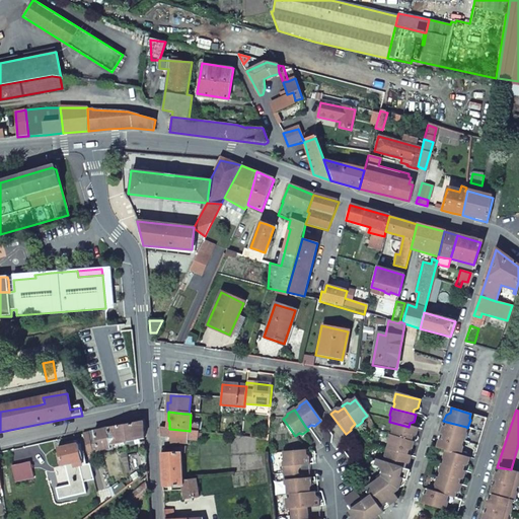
[(473,458),(486,418),(470,414),(469,418),(470,420),(467,428),(466,427),(465,432),(466,433),(463,441),(462,440),(460,445),(462,446),(459,454),(468,457),(473,458)]
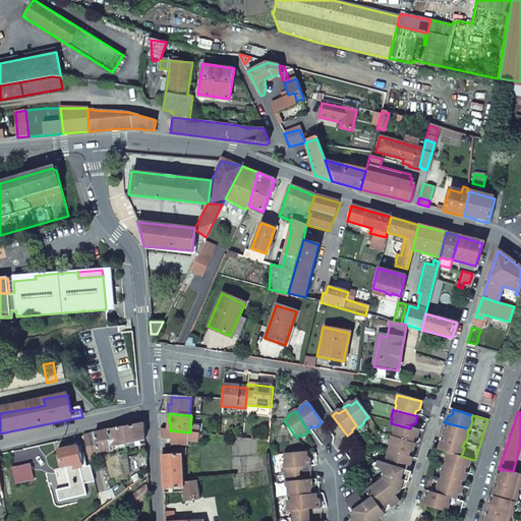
[(110,447),(143,442),(142,423),(99,432),(82,436),(85,447),(96,446),(97,452),(110,449),(110,447)]
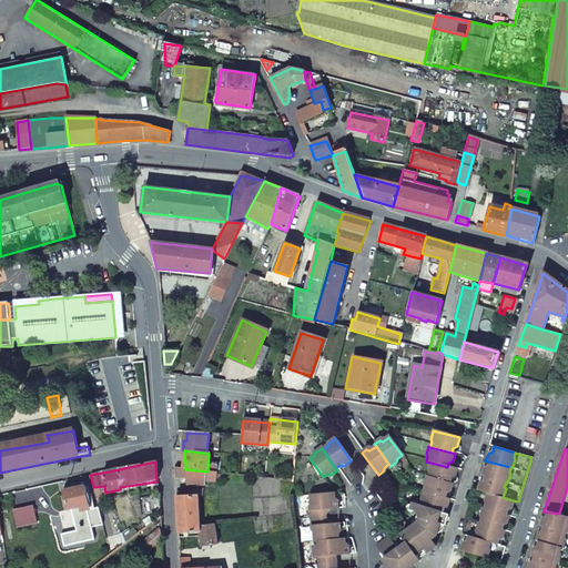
[(482,475),(484,476),(506,482),(507,483),(510,474),(509,473),(510,467),(488,462),(487,467),(484,468),(482,475)]
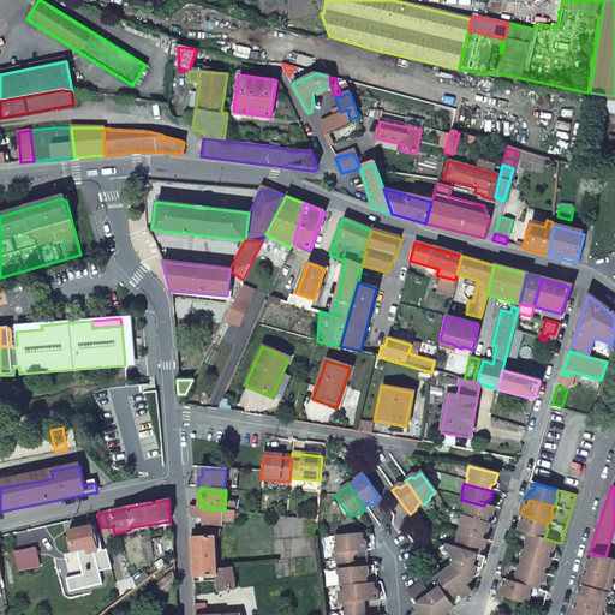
[(464,512),(463,517),(485,524),(488,519),(491,518),(494,508),(484,506),(466,501),(463,511),(464,512)]
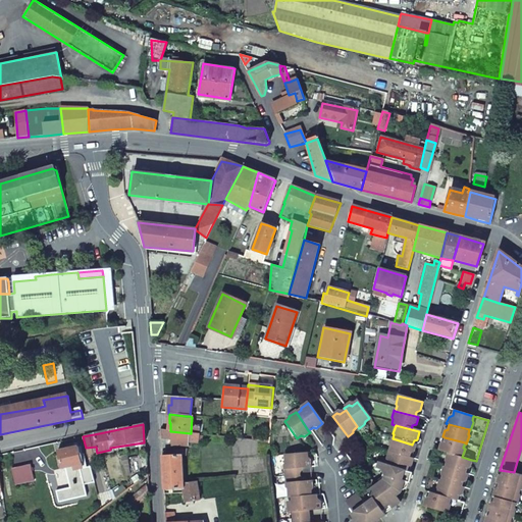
[(169,447),(188,447),(188,442),(198,444),(199,434),(191,433),(170,431),(159,430),(160,438),(169,439),(169,447)]
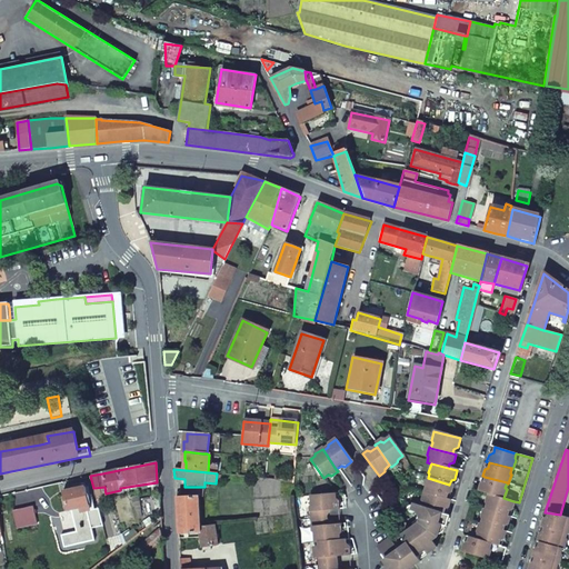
[(483,482),(479,483),(477,491),(487,493),(503,498),(507,489),(505,488),(507,482),(485,477),(483,482)]
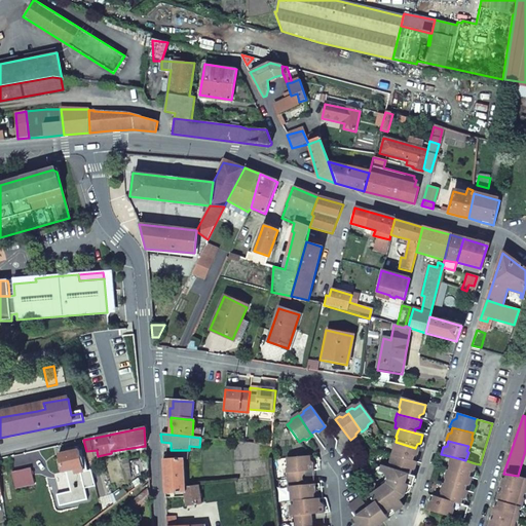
[(395,442),(392,450),(393,451),(391,457),(411,462),(413,457),(416,456),(418,449),(415,448),(396,442),(395,442)]
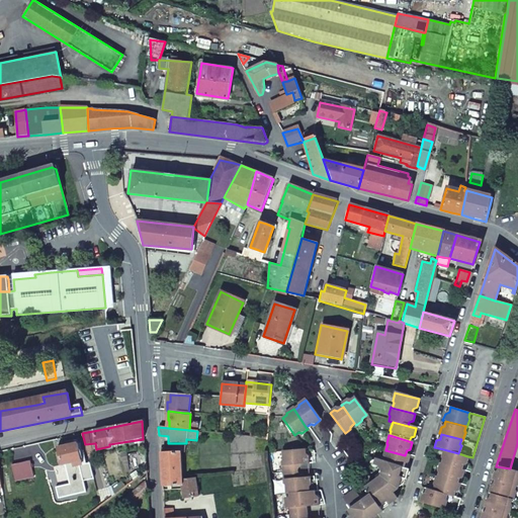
[(62,465),(82,461),(78,444),(58,449),(62,465)]
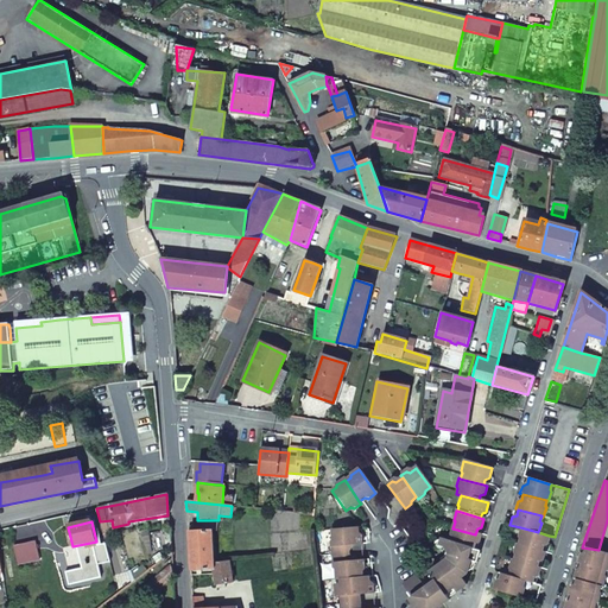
[(213,564),(210,533),(215,532),(216,525),(201,525),(201,531),(197,531),(197,525),(188,525),(188,534),(190,571),(213,571),(213,564)]
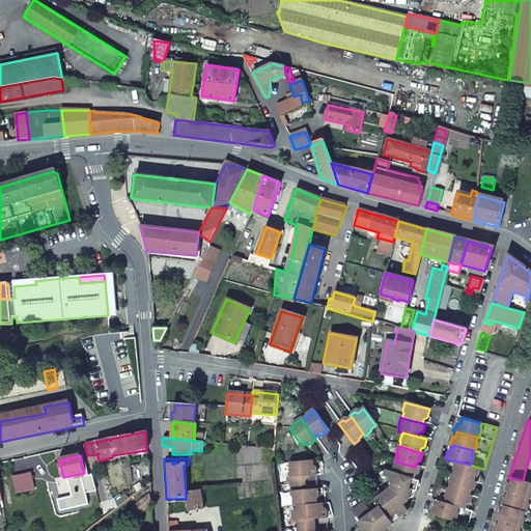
[(479,468),(470,465),(454,460),(452,468),(453,471),(452,475),(472,481),(474,476),(477,475),(479,468)]
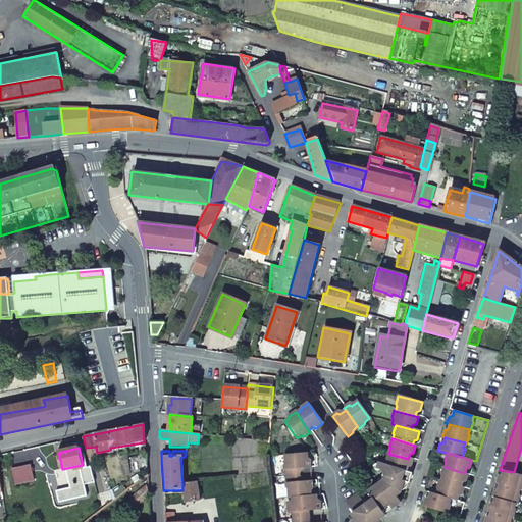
[(408,459),(388,454),(386,460),(387,462),(386,467),(406,473),(407,468),(411,467),(412,460),(408,459)]
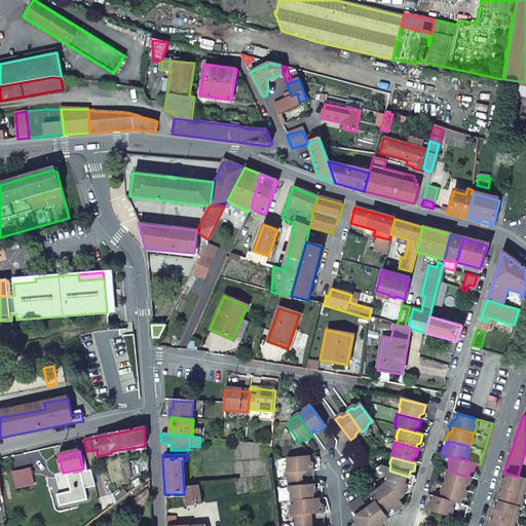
[(286,460),(287,470),(285,472),(286,482),(299,481),(299,475),(301,472),(303,474),(311,473),(311,465),(308,463),(307,458),(286,460)]
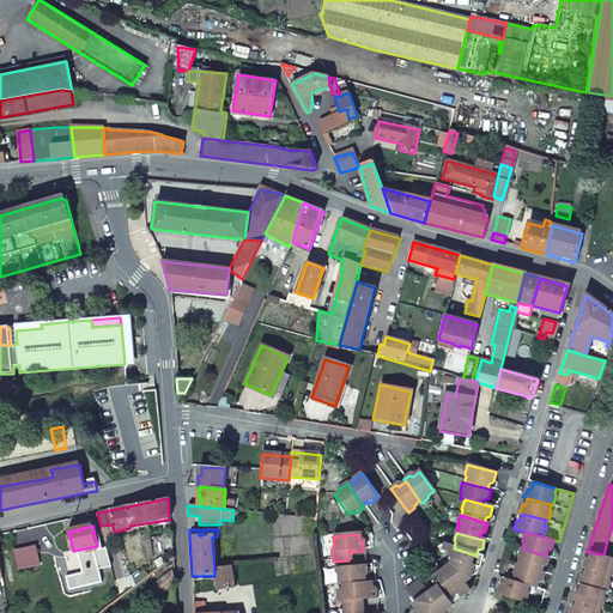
[(13,551),(17,570),(38,565),(36,546),(13,551)]
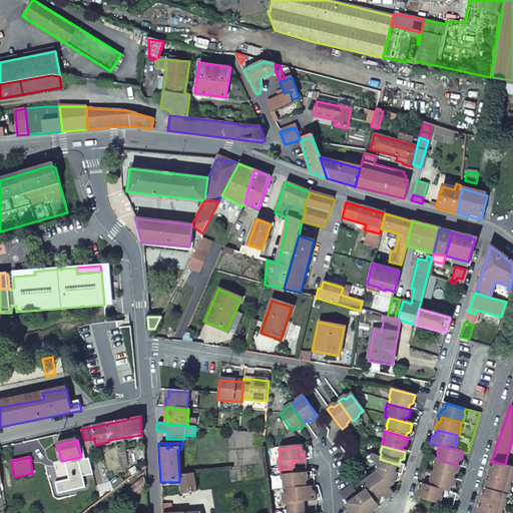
[(456,465),(437,459),(435,458),(432,466),(434,468),(433,472),(453,478),(454,472),(457,471),(459,465),(456,465)]
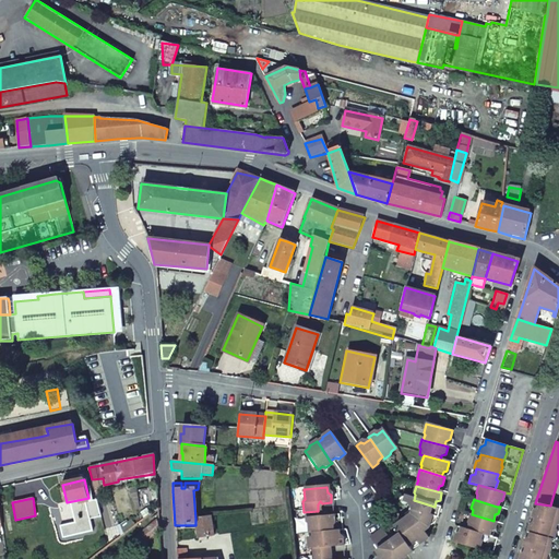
[(421,532),(428,527),(431,516),(437,519),(440,508),(435,507),(414,500),(412,500),(411,503),(414,508),(411,516),(421,532)]
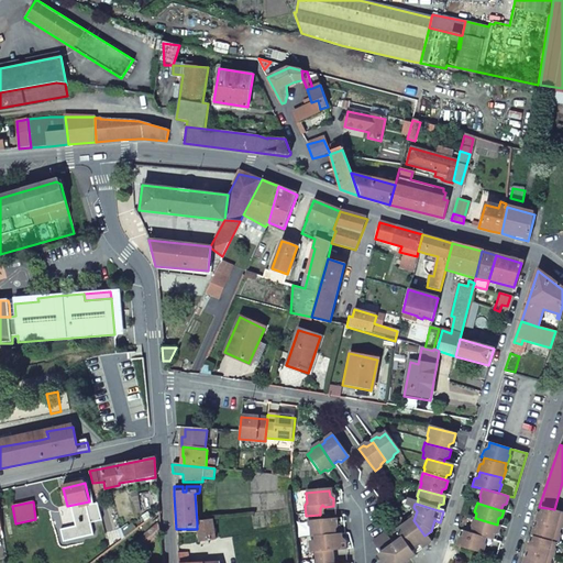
[(539,514),(536,521),(539,522),(560,528),(562,529),(562,523),(562,519),(562,518),(562,515),(562,514),(543,508),(542,512),(539,514)]
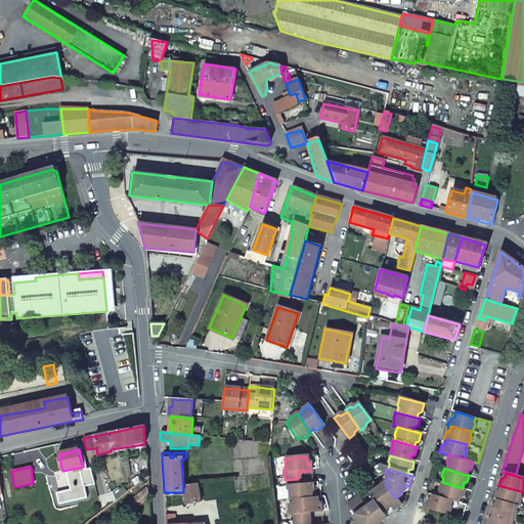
[(136,477),(129,481),(133,486),(139,482),(136,477)]
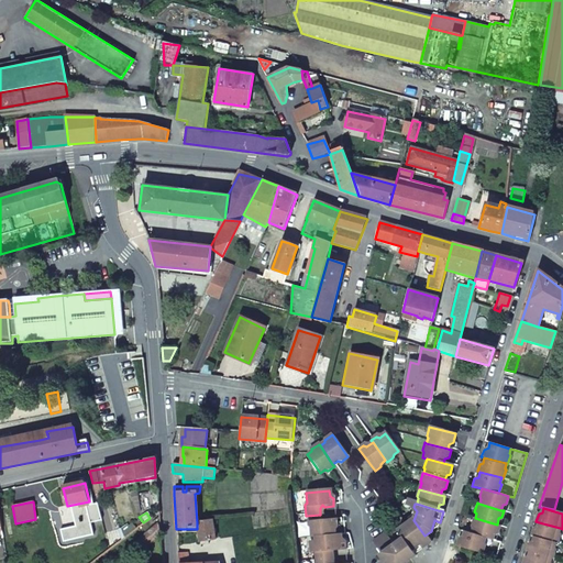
[(308,528),(310,529),(311,538),(313,538),(333,537),(333,531),(337,528),(335,520),(327,521),(324,525),(321,522),(320,515),(306,516),(308,528)]
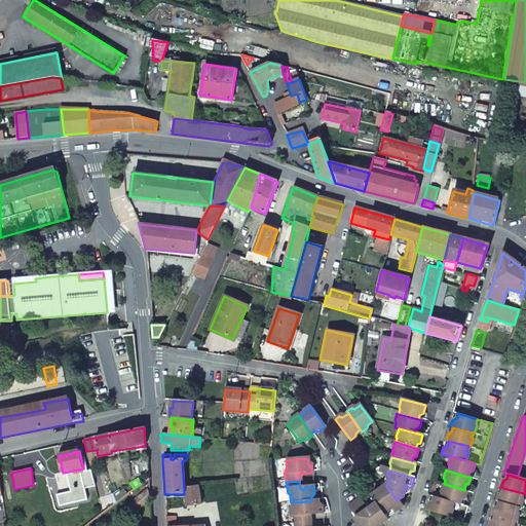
[(441,494),(440,498),(452,502),(459,504),(461,498),(464,497),(466,491),(464,490),(444,484),(442,484),(440,491),(441,494)]
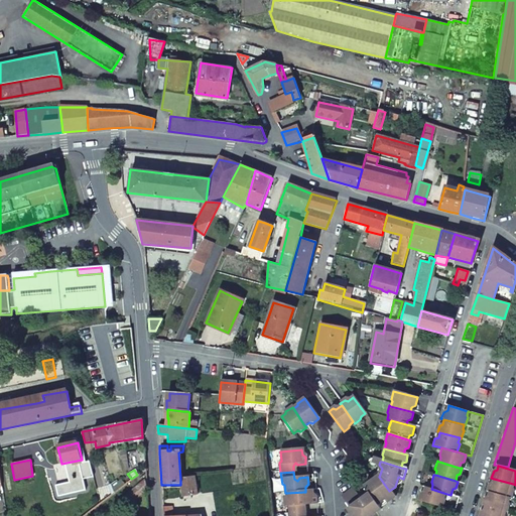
[(180,485),(181,497),(196,496),(192,478),(180,479),(180,485)]
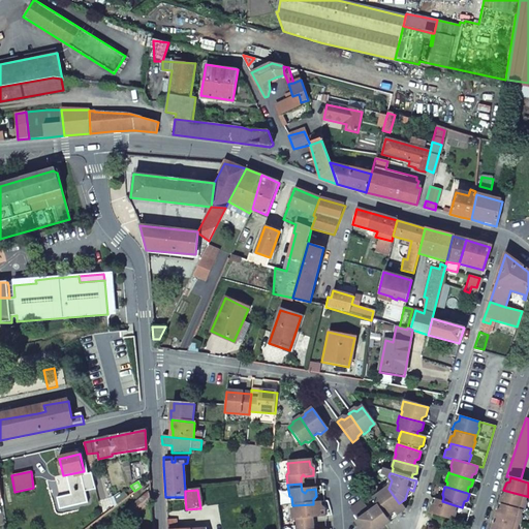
[(502,504),(522,509),(524,510),(526,502),(525,500),(526,496),(506,491),(505,495),(502,496),(500,503),(502,504)]
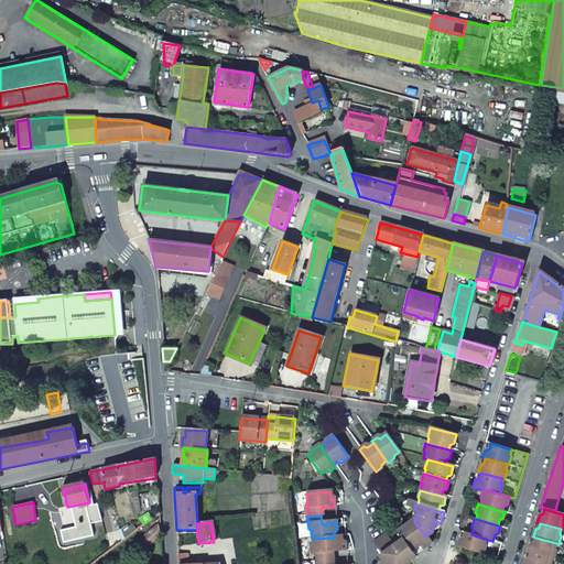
[(160,524),(142,537),(148,544),(160,535),(160,524)]
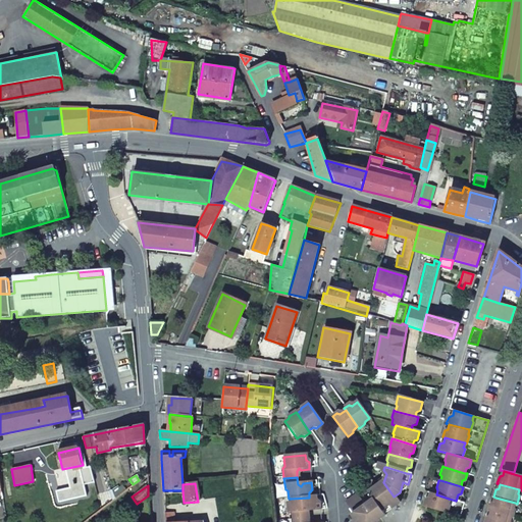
[(376,521),(385,516),(384,515),(366,488),(345,504),(353,515),(352,516),(355,520),(359,518),(361,521),(376,521)]
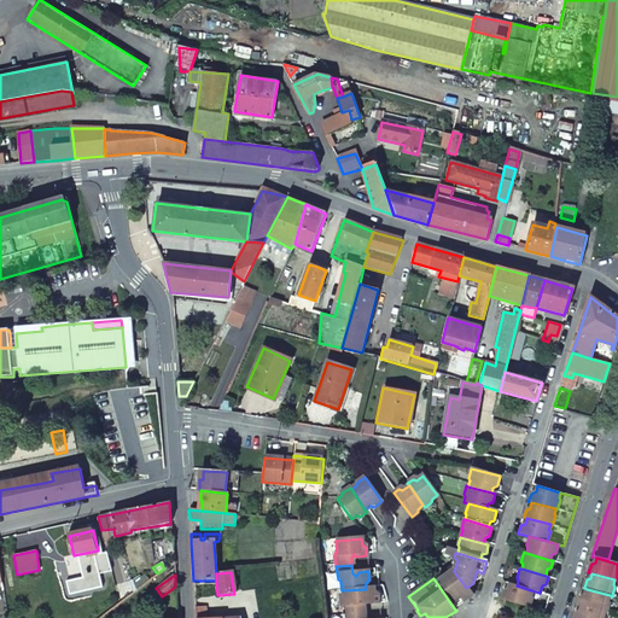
[(500,599),(529,607),(531,598),(530,595),(531,590),(517,586),(508,583),(506,589),(502,590),(500,599)]
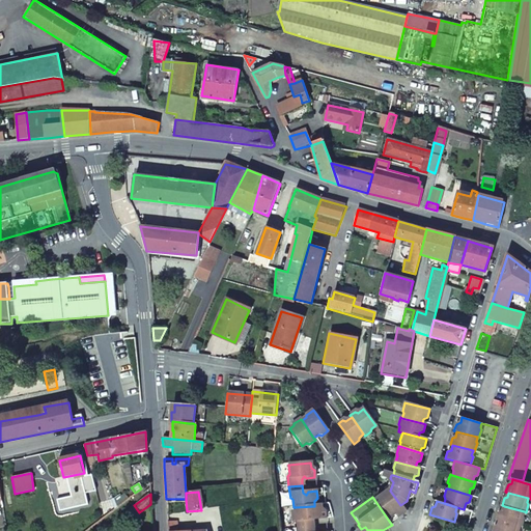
[(297,512),(291,512),(292,523),(297,523),(297,529),(313,528),(312,521),(315,519),(317,521),(325,520),(324,512),(320,510),(320,505),(314,506),(296,507),(297,512)]
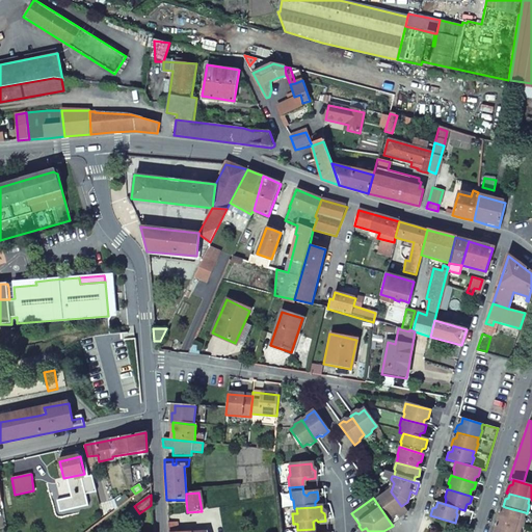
[(134,507),(112,523),(117,530),(139,513),(134,507)]
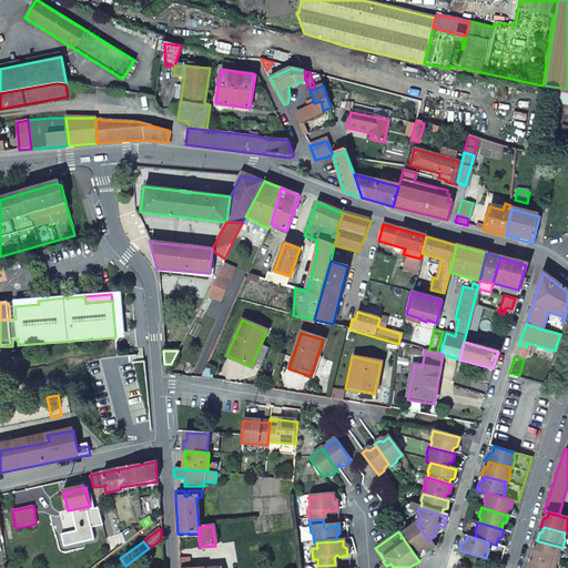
[(535,548),(531,556),(535,557),(556,563),(558,564),(560,555),(559,553),(560,547),(539,541),(538,547),(535,548)]
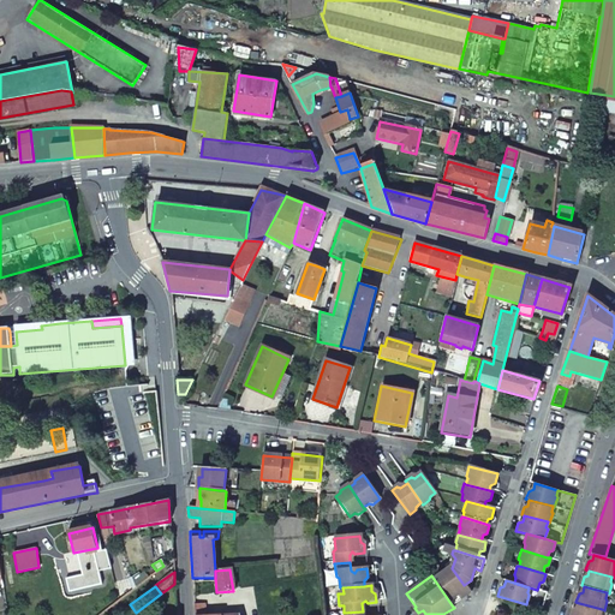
[(541,609),(545,592),(537,590),(529,587),(527,592),(529,595),(526,604),(541,609)]
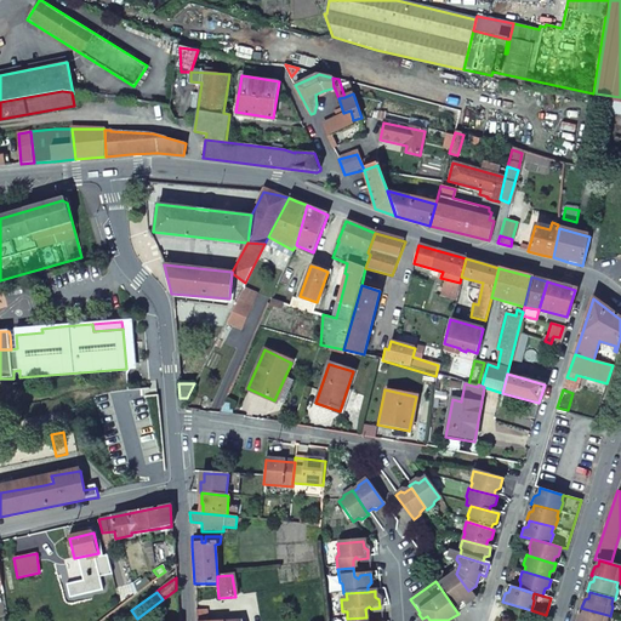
[(577,620),(607,620),(608,615),(585,609),(584,614),(580,615),(577,620)]
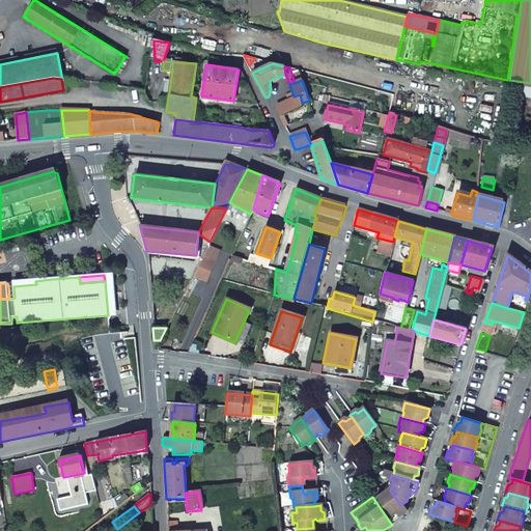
[(167,523),(167,530),(176,530),(176,522),(167,523)]
